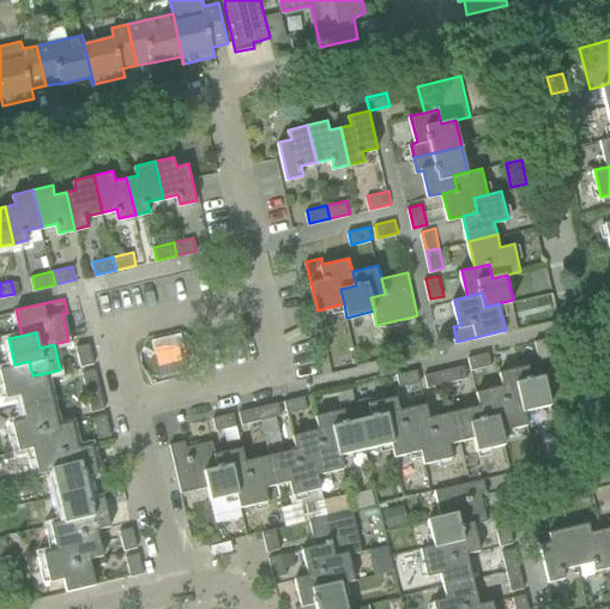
[(536,339),(539,355),(541,360),(561,355),(556,335),(536,339)]
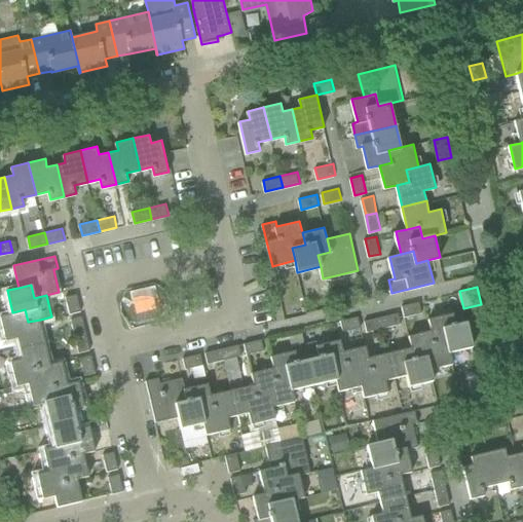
[(81,310),(77,293),(67,295),(71,312),(81,310)]
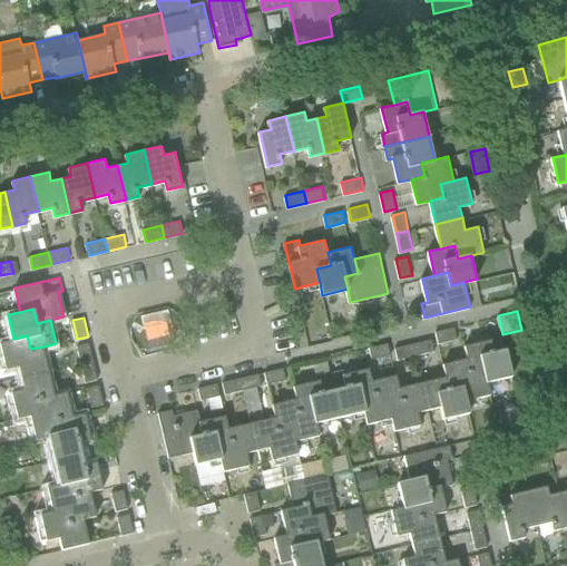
[(437,330),(438,337),(439,342),(458,338),(456,325),(437,330)]
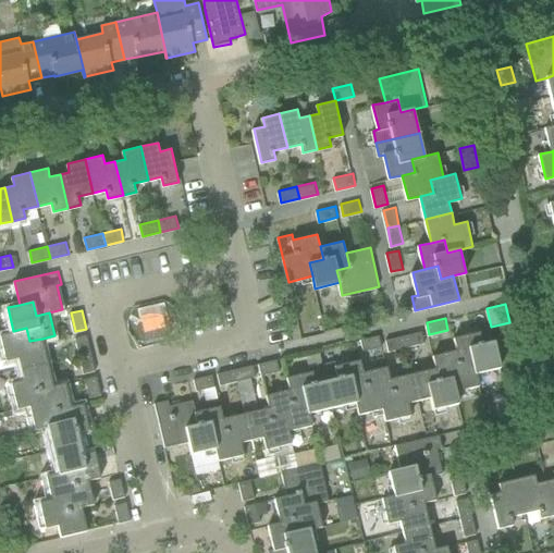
[(474,358),(477,372),(501,367),(494,341),(491,327),(490,322),(478,326),(479,331),(455,336),(458,349),(460,361),(474,358)]
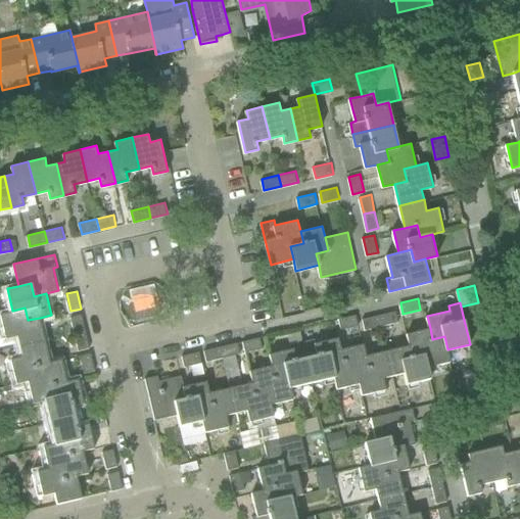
[(18,334),(20,345),(45,339),(40,318),(28,320),(25,308),(12,311),(1,314),(6,337),(18,334)]
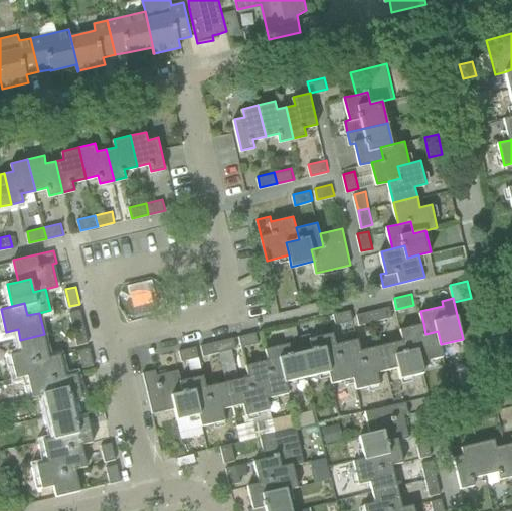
[(374,309),(376,320),(393,316),(390,305),(374,309)]
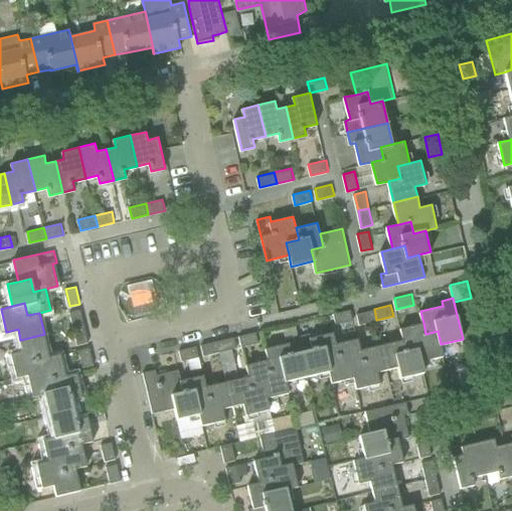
[(74,327),(84,325),(80,308),(70,311),(74,327)]
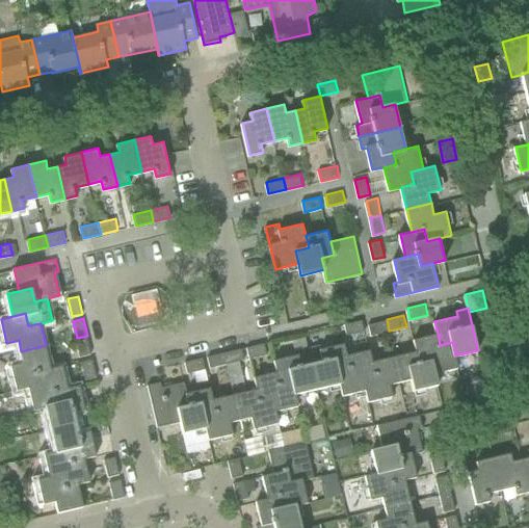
[(366,331),(363,319),(345,323),(348,335),(366,331)]
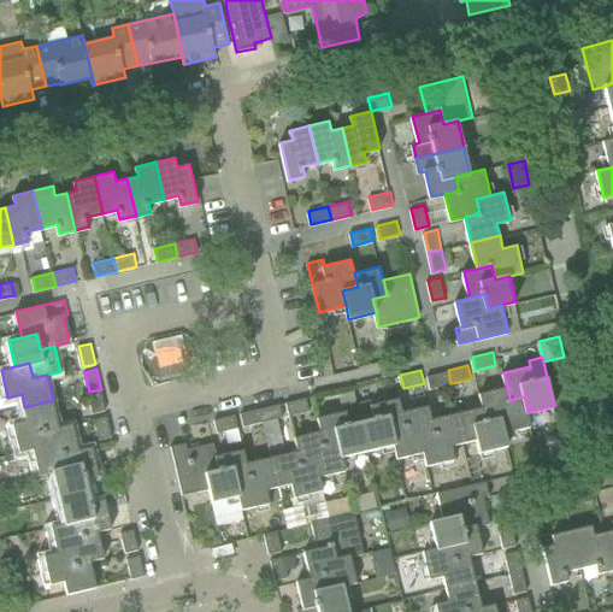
[(451,383),(448,370),(428,375),(431,388),(451,383)]
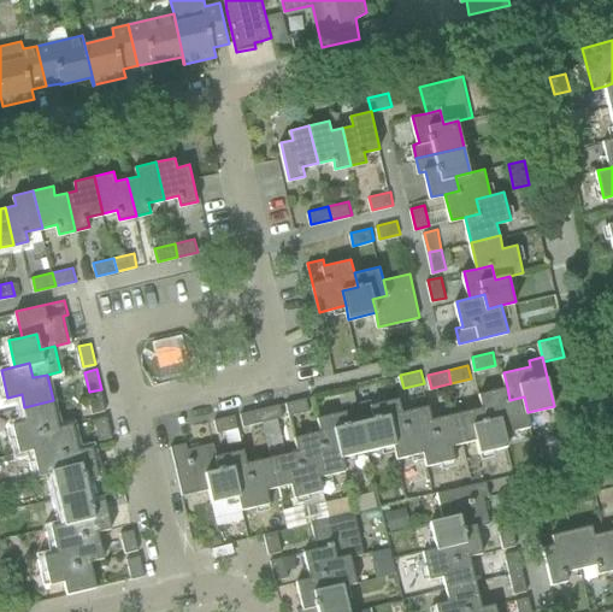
[(481,393),(483,406),(487,421),(502,417),(505,431),(531,425),(528,412),(524,396),(510,400),(507,387),(481,393)]
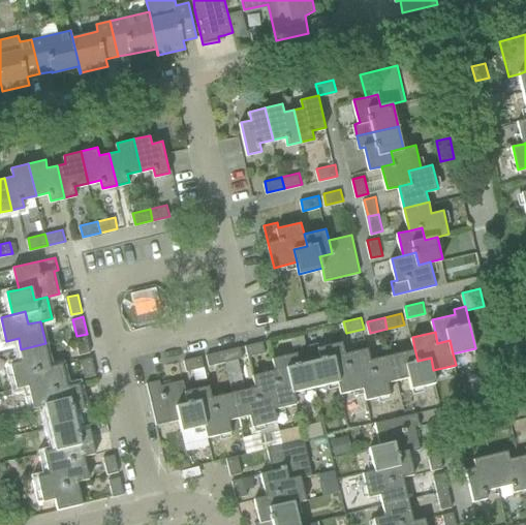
[(87,334),(76,336),(80,353),(91,350),(87,334)]
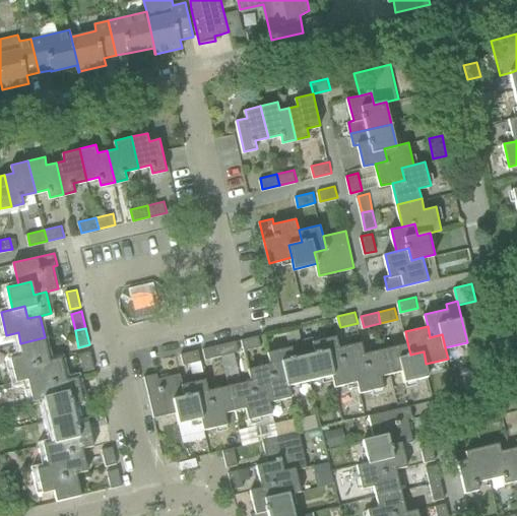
[(259,334),(242,338),(245,349),(262,345),(259,334)]
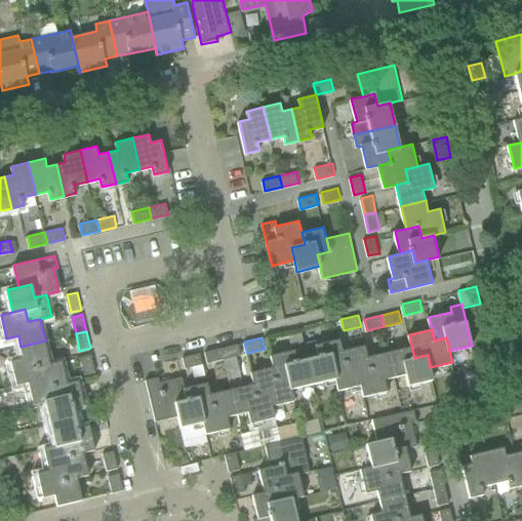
[(317,338),(305,342),(315,383),(335,377),(333,365),(347,362),(344,350),(340,338),(318,344),(317,338)]
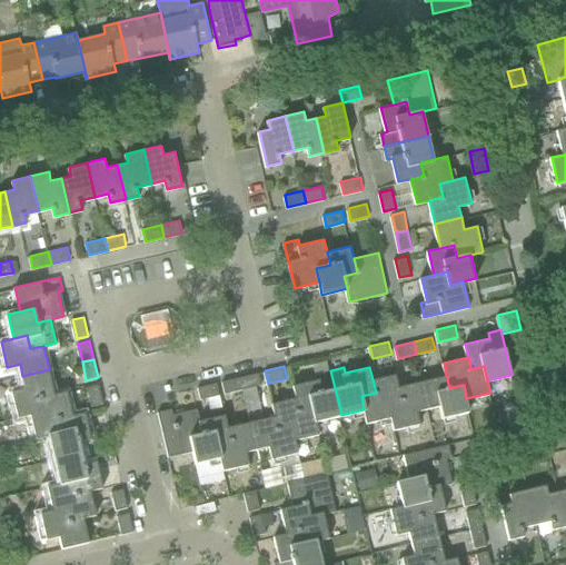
[(18,416),(31,414),(45,410),(41,396),(55,393),(49,369),(22,376),(25,387),(12,390),(18,416)]
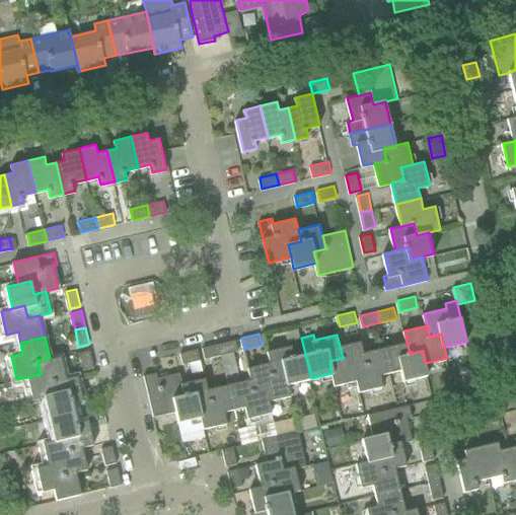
[(269,351),(272,362),(275,374),(286,371),(289,383),(311,378),(301,338),(289,341),(291,346),(269,351)]
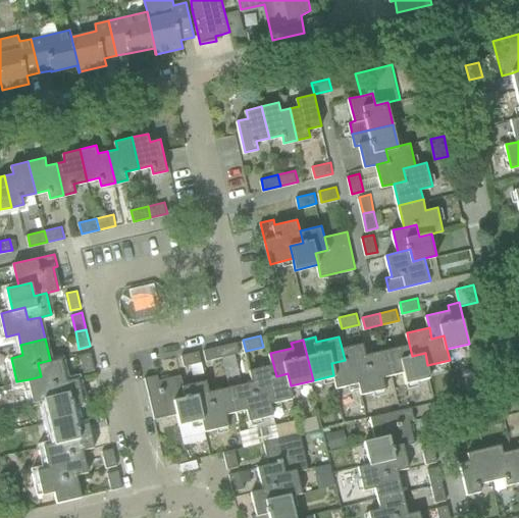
[(223,356),(241,352),(238,341),(221,345),(223,356)]
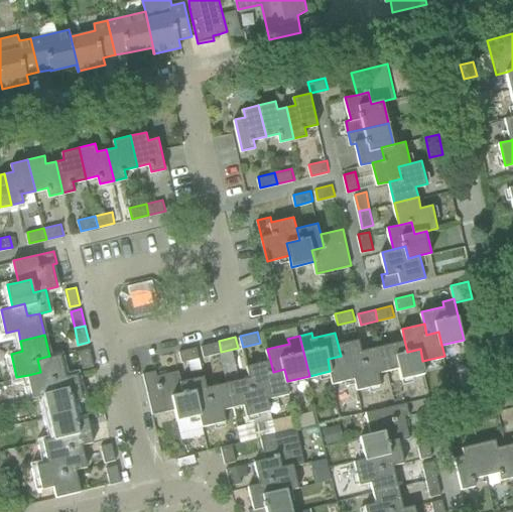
[(359,339),(338,344),(341,356),(328,359),(330,371),(333,382),(355,377),(352,365),(365,362),(362,350),(359,339)]
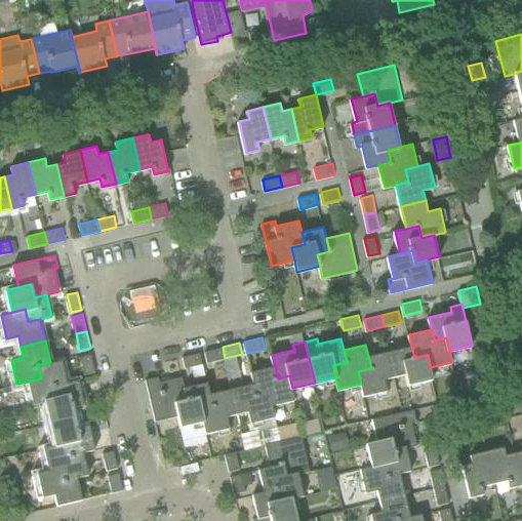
[(411,346),(390,351),(396,375),(406,372),(409,385),(433,378),(430,367),(428,355),(414,358),(411,346)]
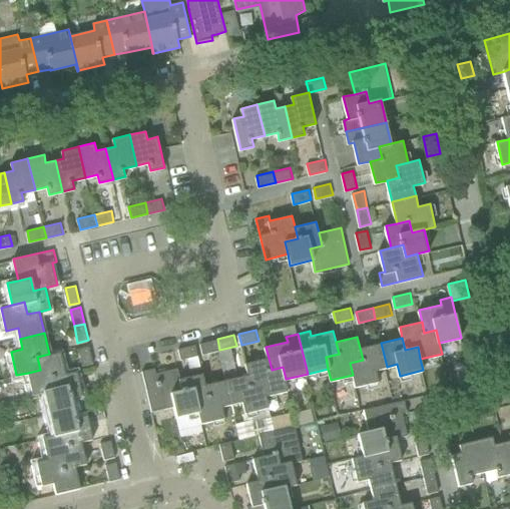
[(219,350),(217,339),(200,343),(203,354),(219,350)]
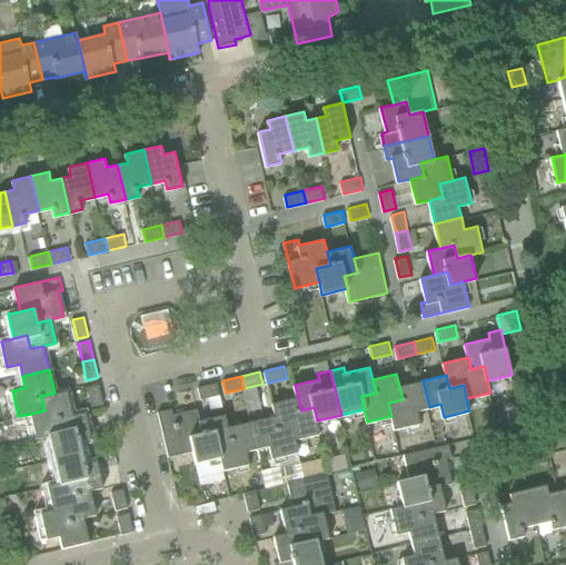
[(423,380),(399,386),(403,399),(388,403),(391,416),(395,428),(420,423),(417,409),(429,407),(423,380)]
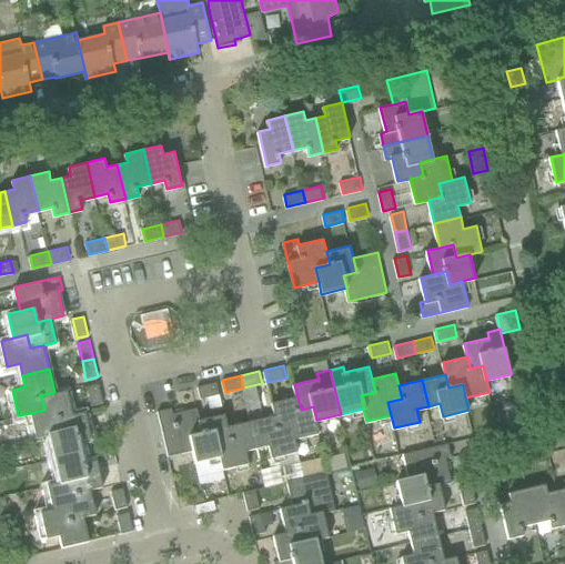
[(218,381),(199,385),(201,398),(220,393),(218,381)]
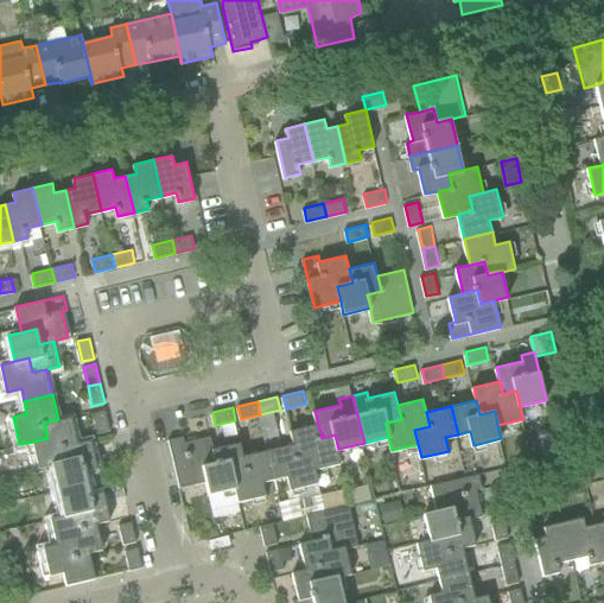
[(112,429),(106,408),(94,412),(99,432),(112,429)]
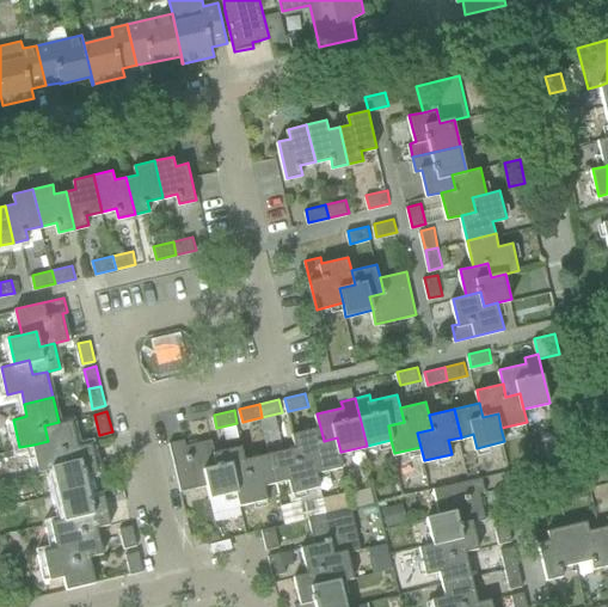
[(40,470),(53,466),(67,463),(63,448),(78,445),(72,420),(59,422),(44,425),(48,441),(34,445),(40,470)]
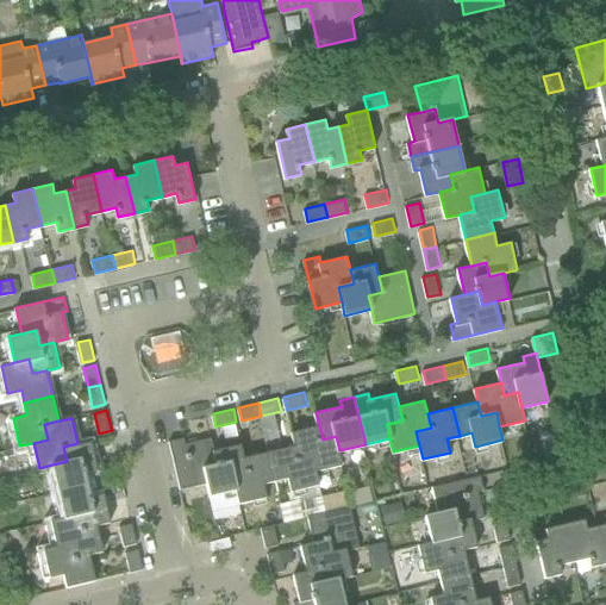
[(293,432),(295,446),(299,460),(313,456),(317,471),(342,463),(339,450),(336,436),(323,440),(319,425),(293,432)]
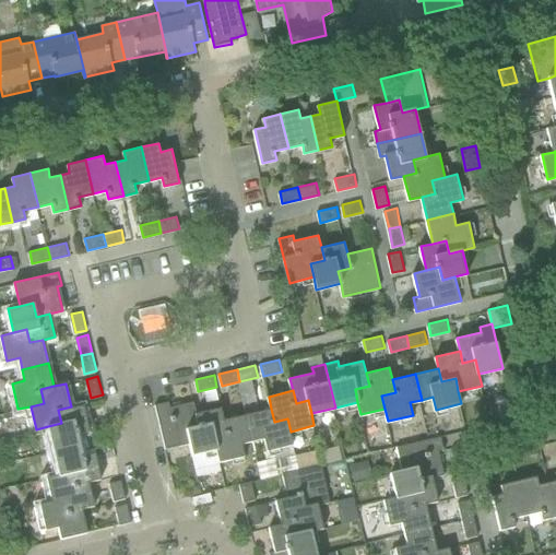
[(169,401),(155,403),(166,448),(190,443),(187,429),(201,426),(198,413),(194,401),(172,406),(169,400),(169,401)]
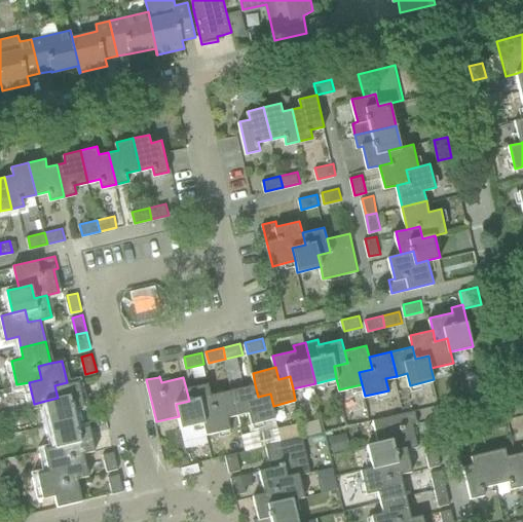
[(45,401),(51,423),(92,413),(89,401),(83,403),(78,380),(67,382),(54,385),(58,398),(45,401)]
